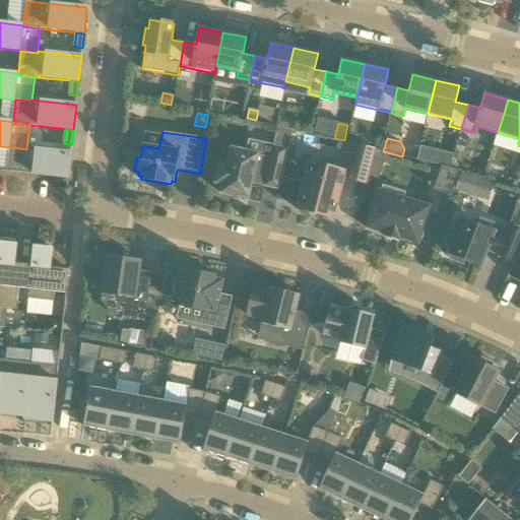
[(344,143),(342,152),(355,156),(358,147),(344,143)]
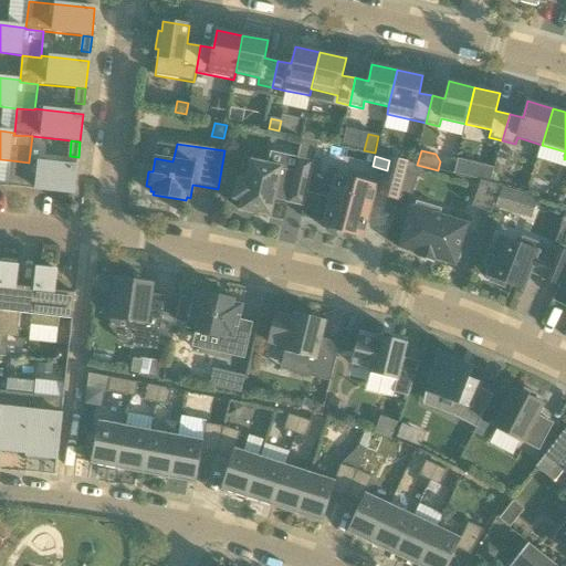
[(304,207),(312,173),(314,163),(297,158),(295,170),(251,160),(247,179),(239,178),(233,200),(242,202),(240,210),(271,218),(275,199),(289,202),(287,203),(304,207)]
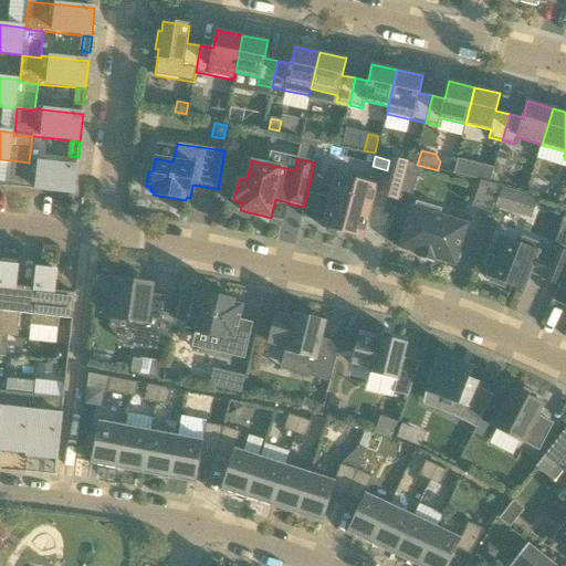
[(397,200),(408,163),(390,158),(389,160),(387,170),(379,196),(397,200)]
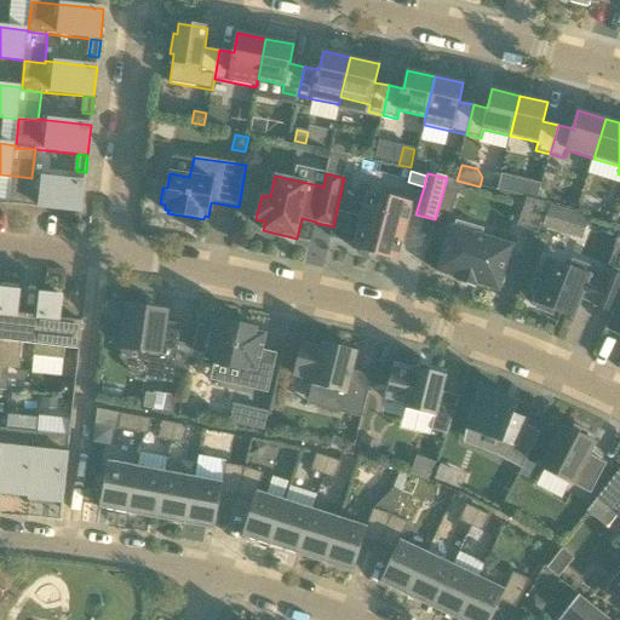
[(501,174),(498,190),(512,194),(516,178),(501,174)]
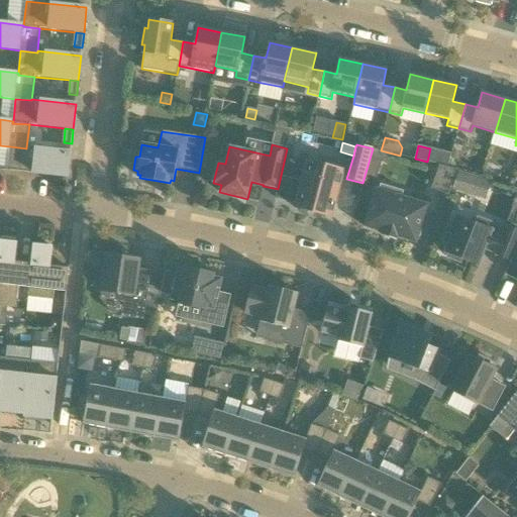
[(68,178),(71,151),(26,147),(26,148),(10,146),(7,171),(68,178)]
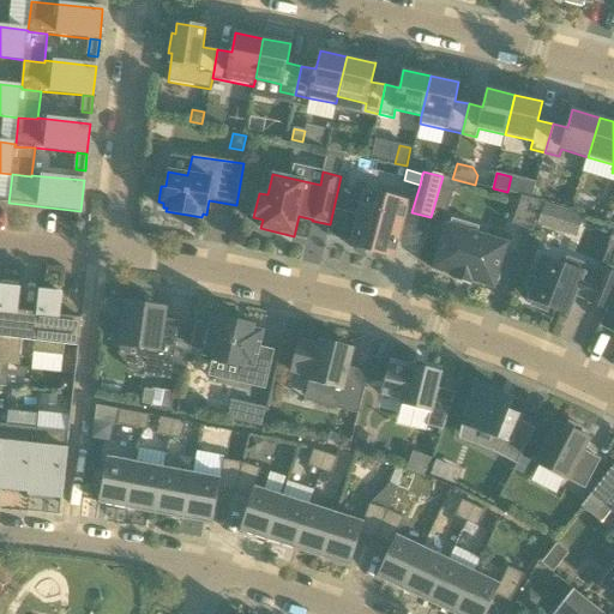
[(393,259),(409,202),(366,190),(350,247),(393,259)]
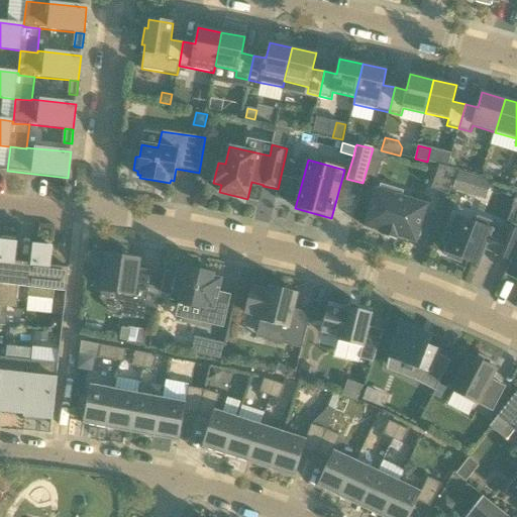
[(448,195),(456,170),(439,166),(431,189),(448,195)]
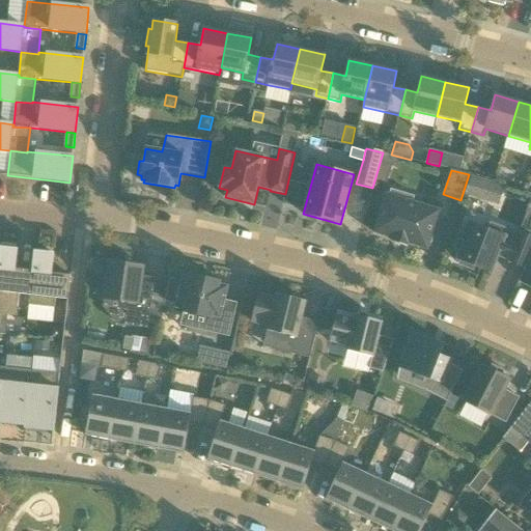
[(471,176),(465,197),(499,207),(505,187),(471,176)]
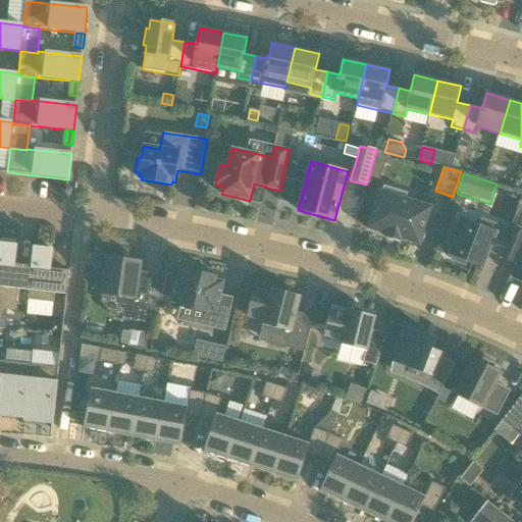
[(385,238),(388,239),(388,236),(399,240),(399,242),(401,243),(402,240),(420,246),(432,207),(406,199),(408,193),(384,186),(376,211),(374,210),(368,229),(386,235),(385,238)]
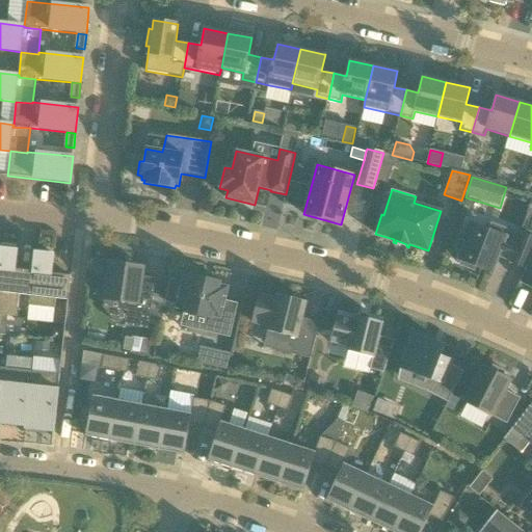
[(466,242),(458,261),(461,262),(460,265),(468,268),(474,270),(475,267),(479,269),(493,274),(493,272),(498,259),(501,250),(513,256),(510,263),(526,269),(531,254),(531,236),(522,232),(521,235),(491,223),(488,230),(470,222),(462,240),(466,241),(466,242)]
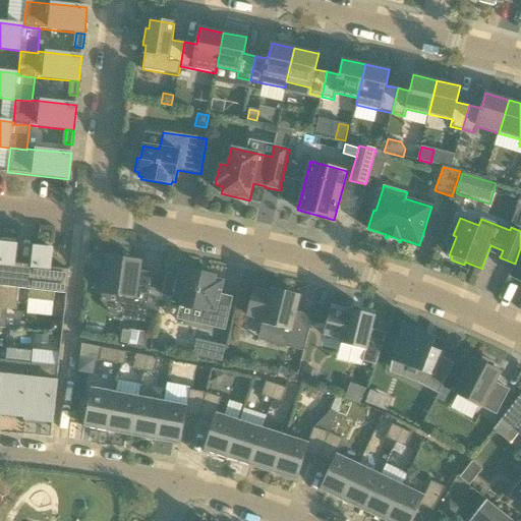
[(30,290),(33,266),(15,265),(17,245),(0,242),(0,308),(16,310),(18,289),(30,290)]
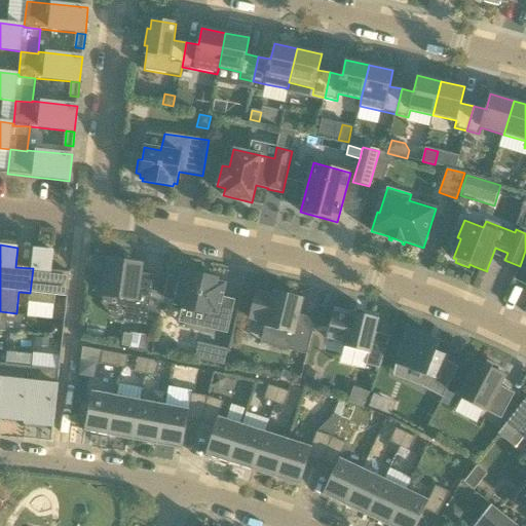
[(68,297),(70,273),(51,270),(53,252),(35,250),(33,268),(30,293),(29,303),(53,305),(54,296),(68,297)]
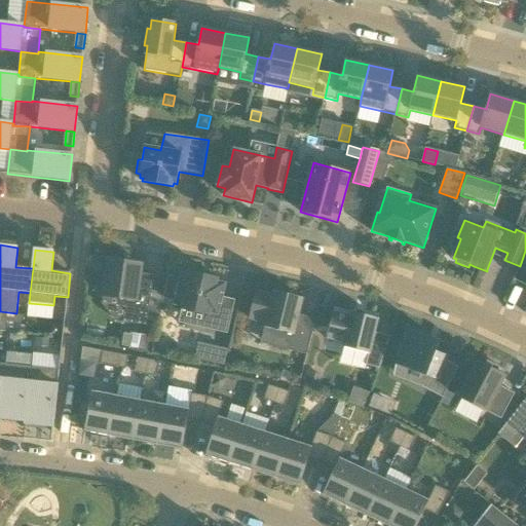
[(141,273),(141,267),(130,266),(130,263),(109,260),(104,297),(126,300),(123,323),(147,326),(154,275),(141,273)]
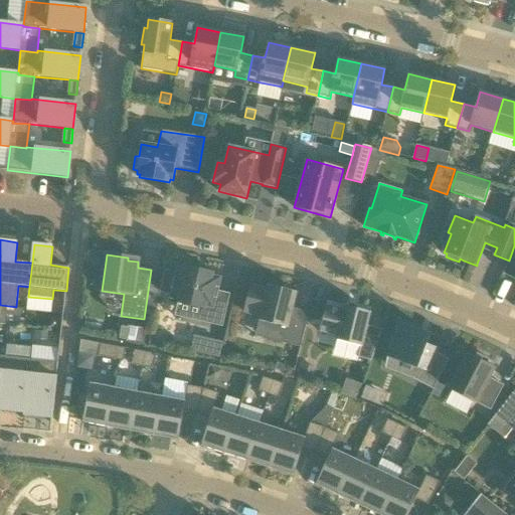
[(218,291),(221,278),(213,276),(213,274),(186,267),(185,270),(177,268),(176,276),(173,285),(170,299),(178,301),(178,303),(204,309),(201,322),(222,327),(230,294),(218,291)]
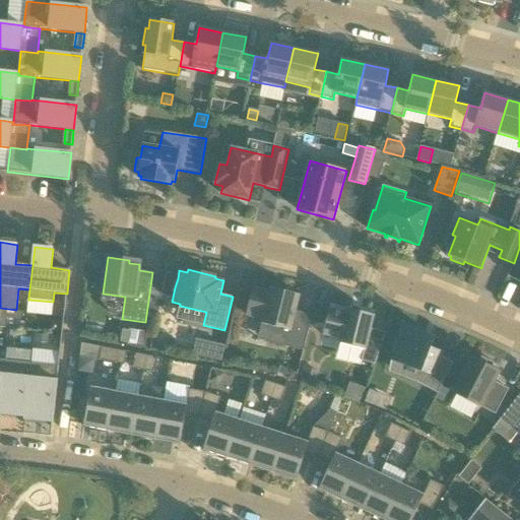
[(168,276),(166,285),(175,287),(178,278),(168,276)]
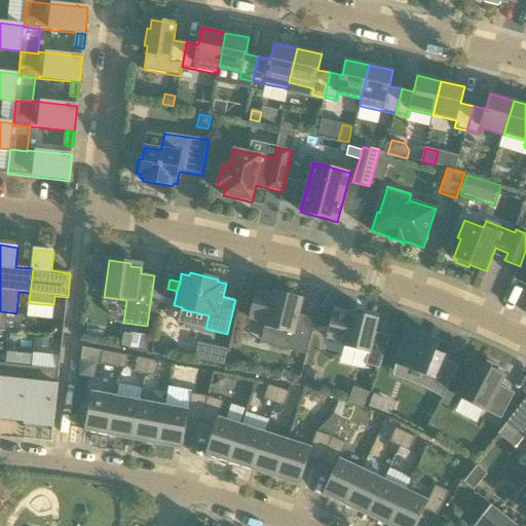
[(306,354),(315,318),(299,314),(302,298),(273,291),(272,296),(256,292),(249,318),(266,323),(265,328),(274,330),(270,346),(306,354)]
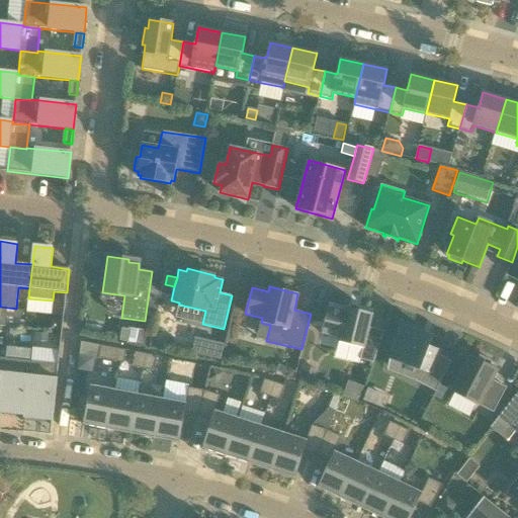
[(359,364),(360,360),(373,363),(381,338),(367,335),(373,314),(346,308),(345,312),(328,308),(322,334),(338,338),(333,357),(359,364)]
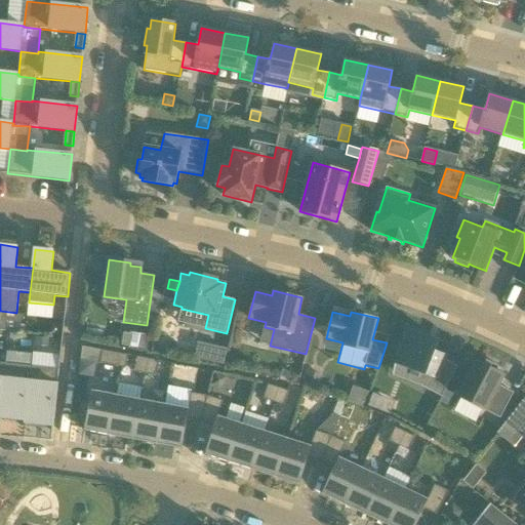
[(50,324),(49,335),(61,336),(62,326),(50,324)]
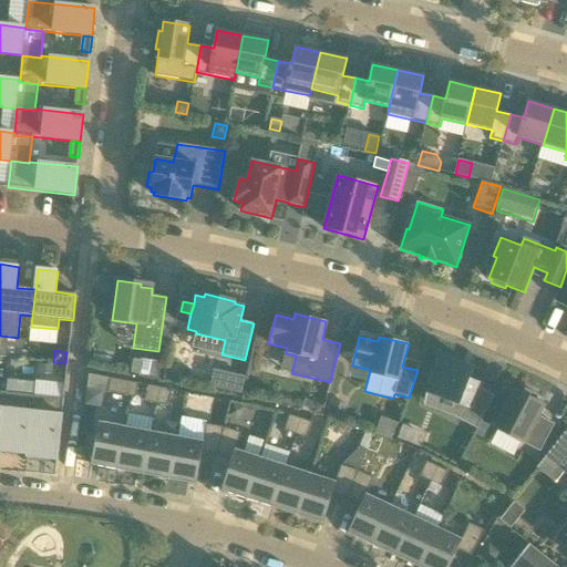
[(470,379),(473,370),(462,367),(463,363),(441,354),(434,373),(431,372),(426,393),(443,400),(441,405),(456,411),(454,418),(477,429),(481,422),(494,395),(481,389),(482,384),(470,379)]
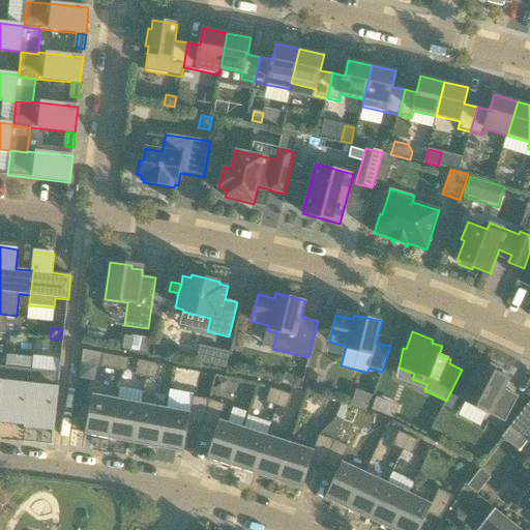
[(50,344),(36,343),(35,351),(49,353),(50,344)]
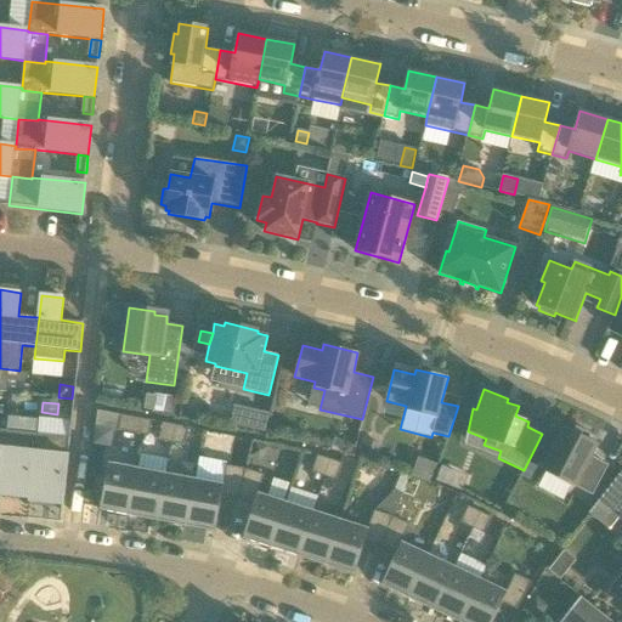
[(265,429),(270,414),(241,406),(236,419),(265,429)]
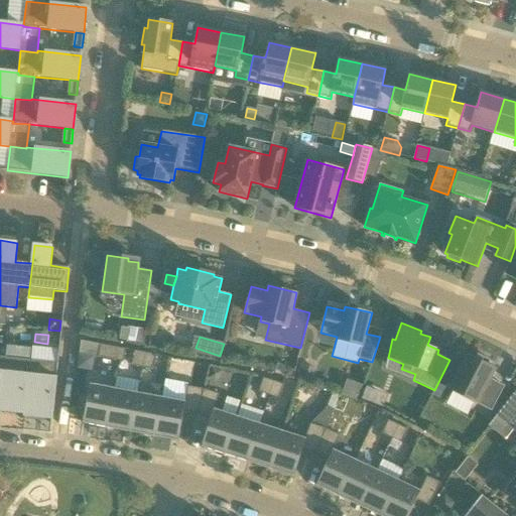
[(124,362),(126,349),(79,341),(77,354),(124,362)]
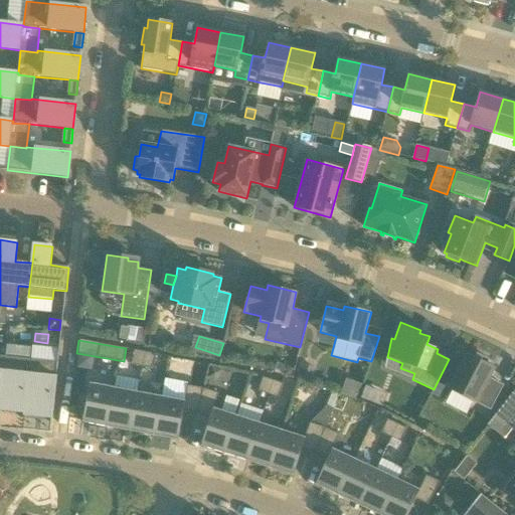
[(143,367),(145,352),(135,350),(132,365),(143,367)]
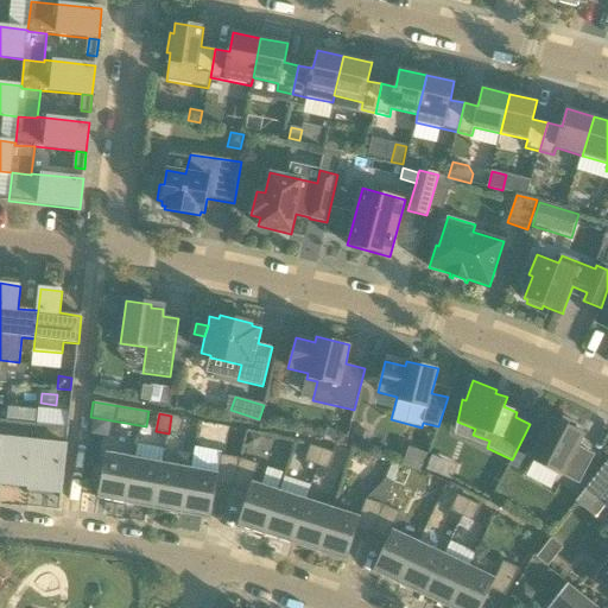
[(181,436),(184,418),(171,416),(169,434),(181,436)]
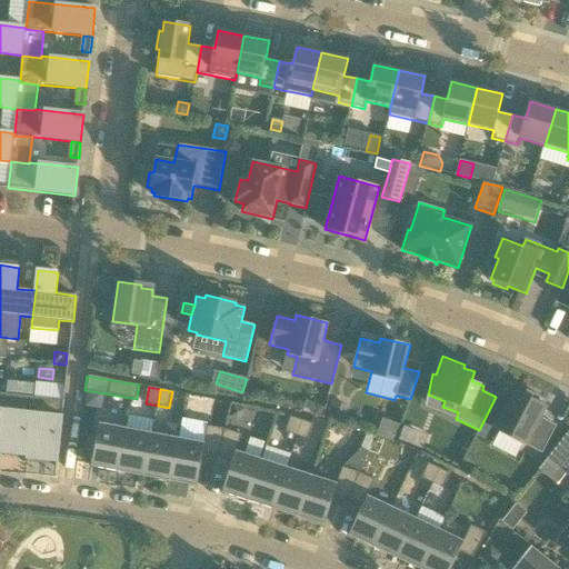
[(541,418),(547,407),(539,402),(541,398),(527,390),(525,395),(517,391),(497,430),(527,446),(542,453),(557,426),(541,418)]
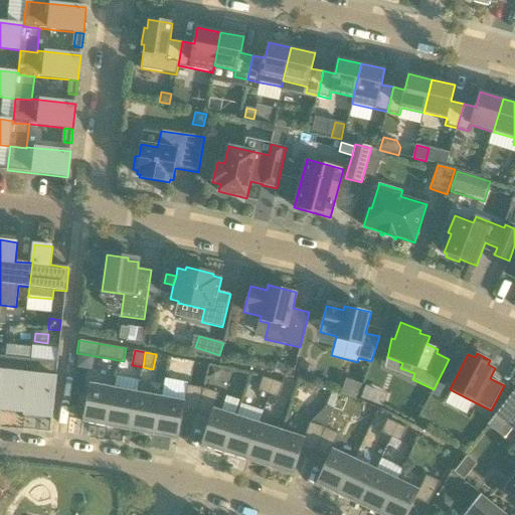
[(0,410),(25,413),(31,360),(4,357),(0,397),(0,410)]
